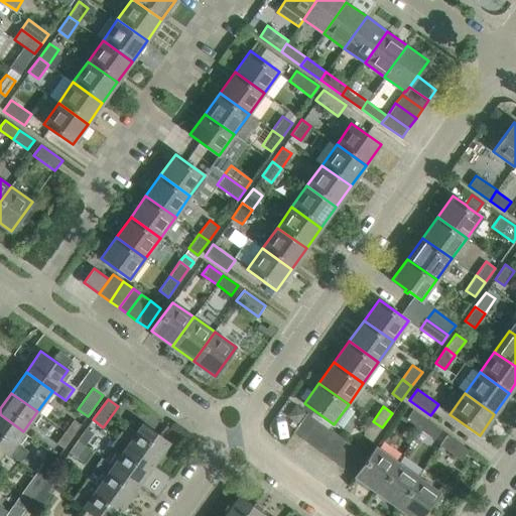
[(405,419),(419,429),(426,420),(412,410),(405,419)]
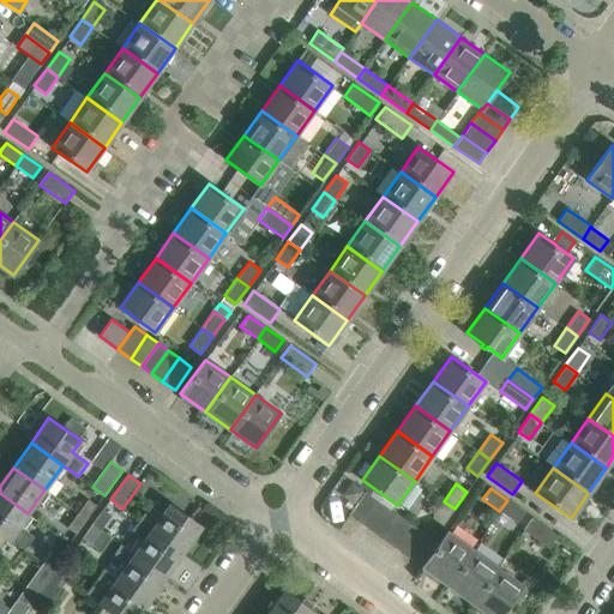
[(361,523),(378,500),(366,491),(349,515),(361,523)]
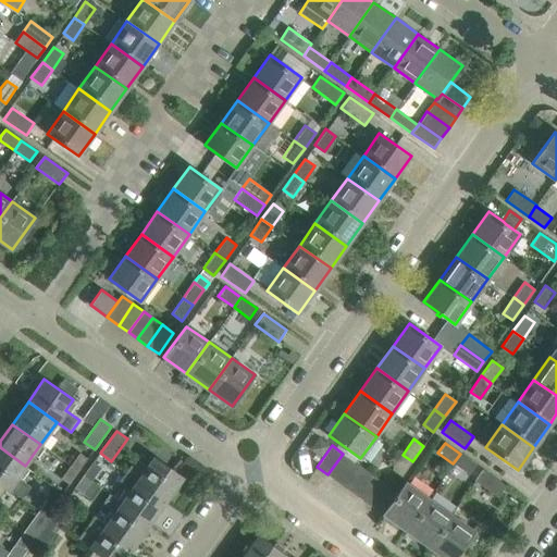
[(17,478),(25,466),(0,447),(0,482),(4,485),(23,498),(31,487),(17,478)]
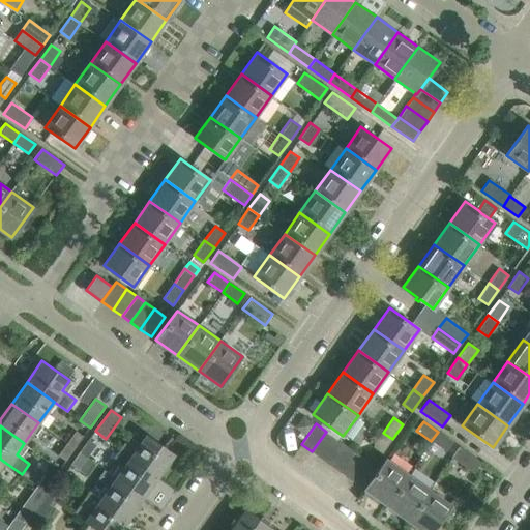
[(76,430),(67,442),(76,448),(84,436),(76,430)]
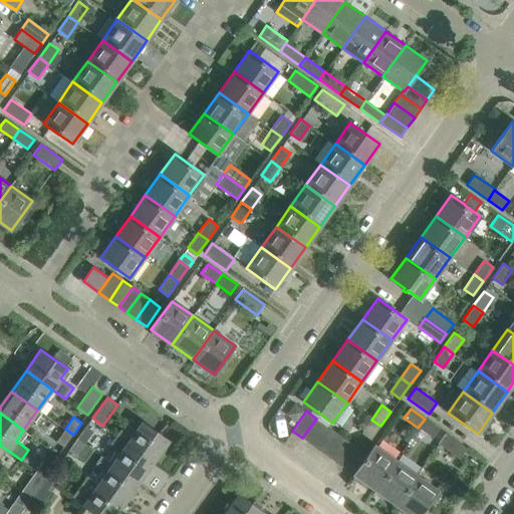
[(312,445),(325,425),(316,419),(302,438),(312,445)]
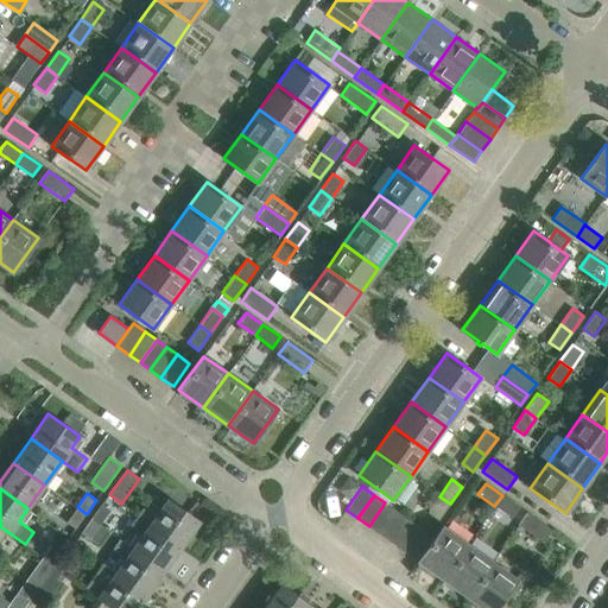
[(519,507),(502,495),(494,506),(512,519),(519,507)]
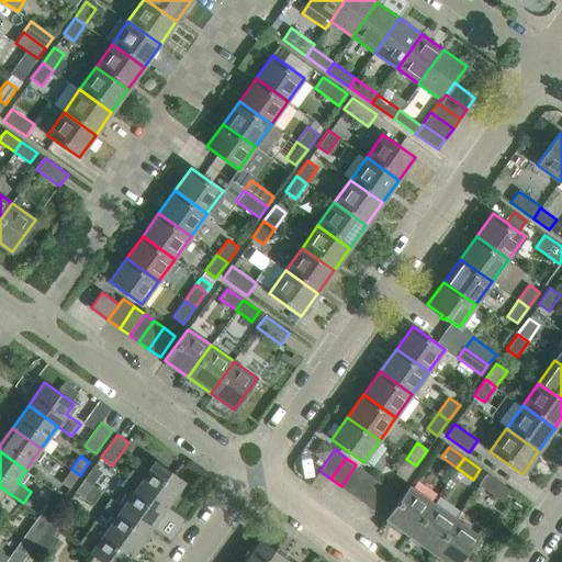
[(405,482),(416,465),(406,459),(395,474),(405,482)]
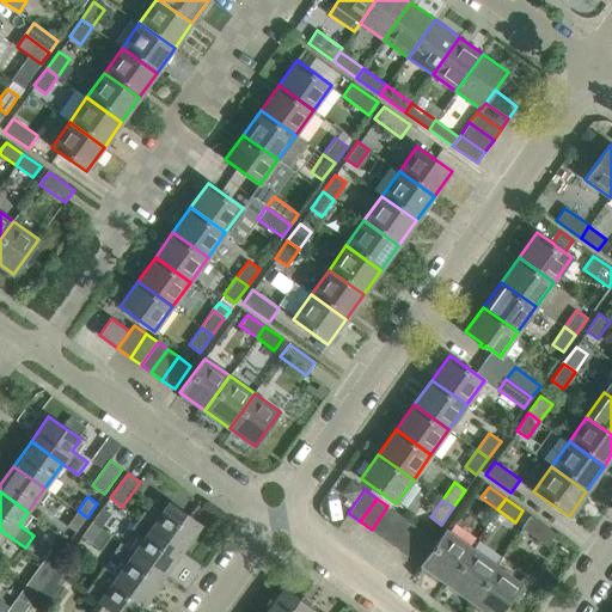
[(148,505),(139,518),(183,550),(200,525),(169,503),(161,513),(148,505)]
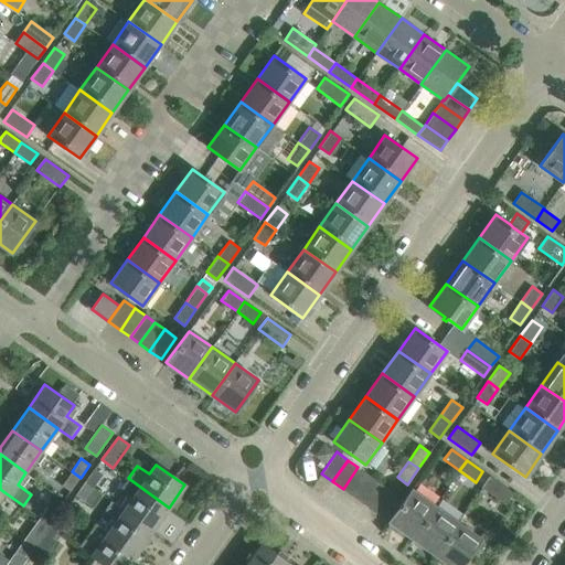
[(353,496),(369,475),(358,467),(343,489),(353,496)]
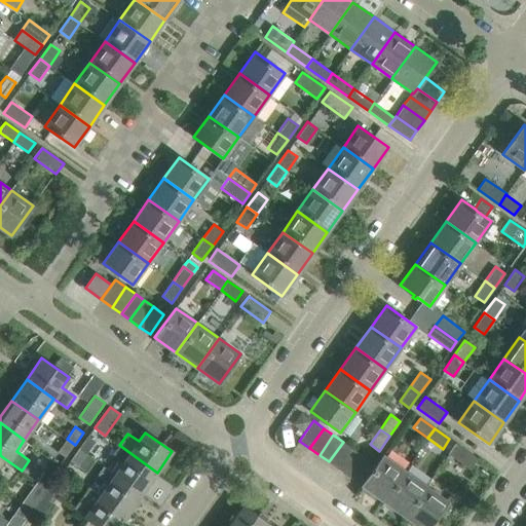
[(88,436),(79,448),(87,453),(96,442),(88,436)]
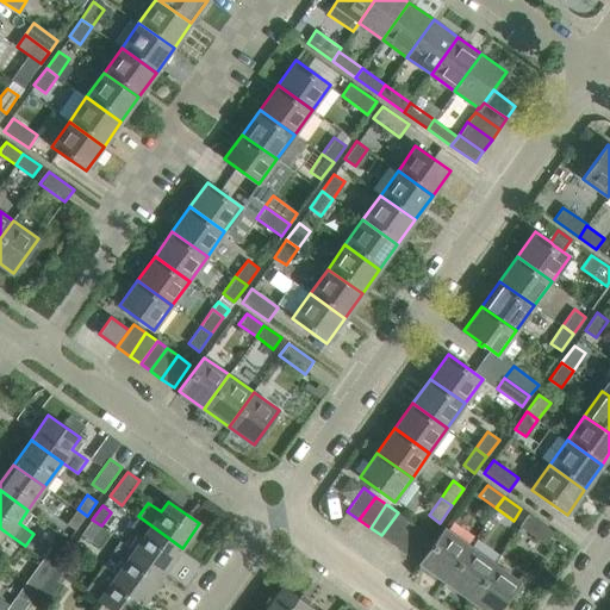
[(75,531),(87,516),(78,509),(67,524),(75,531)]
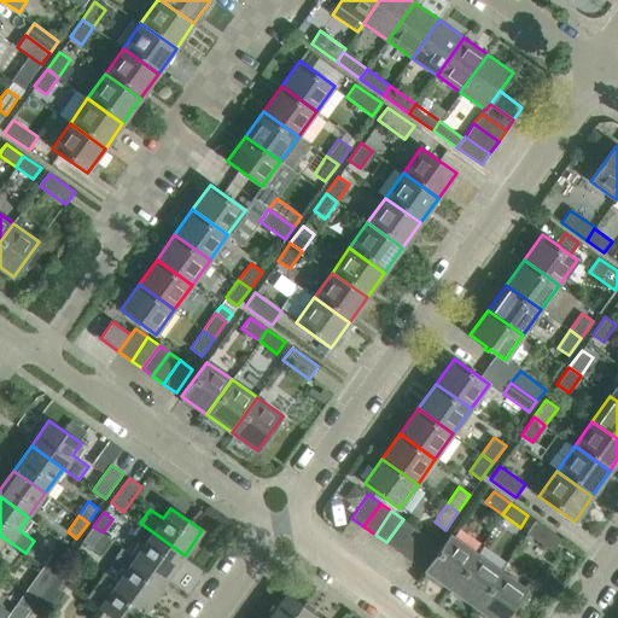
[(397,551),(414,526),(403,519),(386,542),(397,551)]
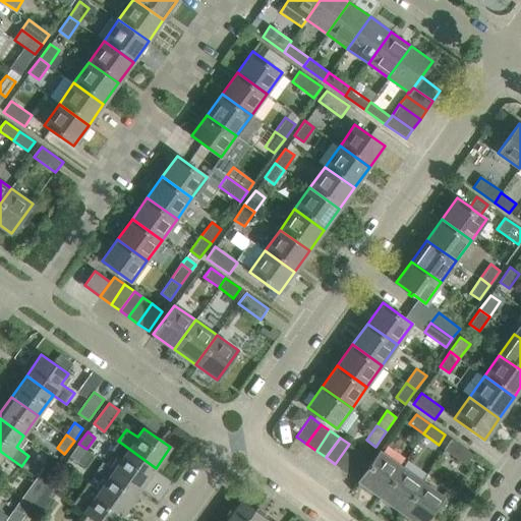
[(464,466),(472,455),(450,439),(442,450),(464,466)]
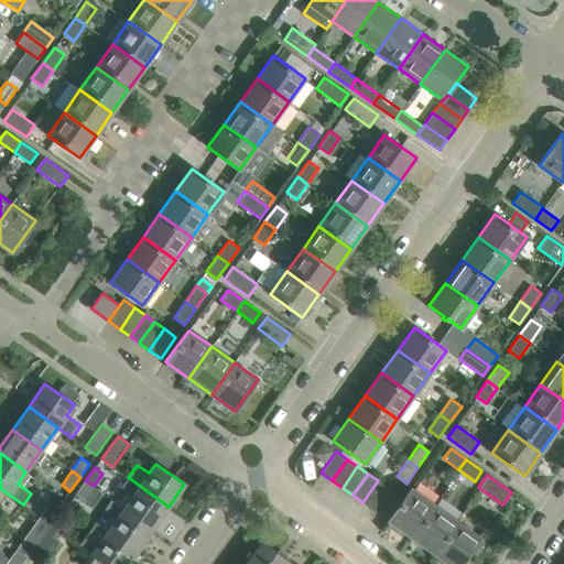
[(152,529),(169,507),(128,477),(119,489),(131,498),(123,509),(152,529)]
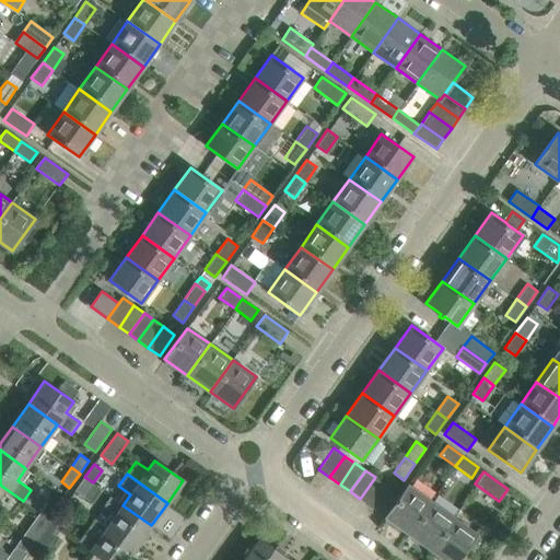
[(82,497),(93,482),(84,477),(74,491),(82,497)]
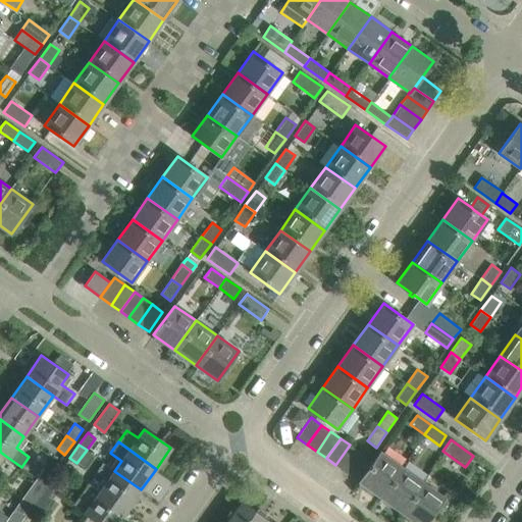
[(345,471),(359,452),(350,445),(335,465),(345,471)]
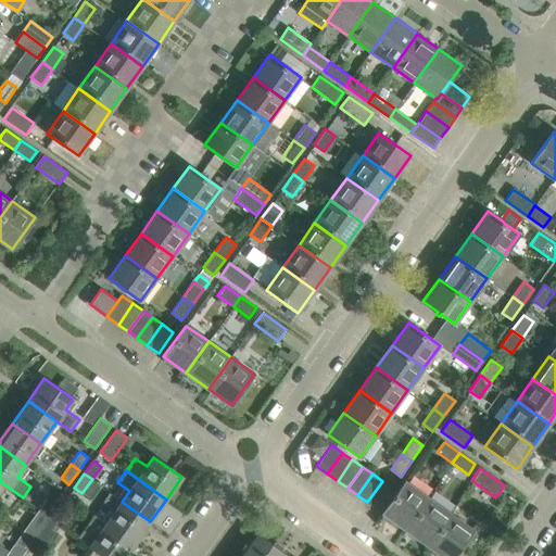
[(392,488),(382,481),(367,502),(377,509),(392,488)]
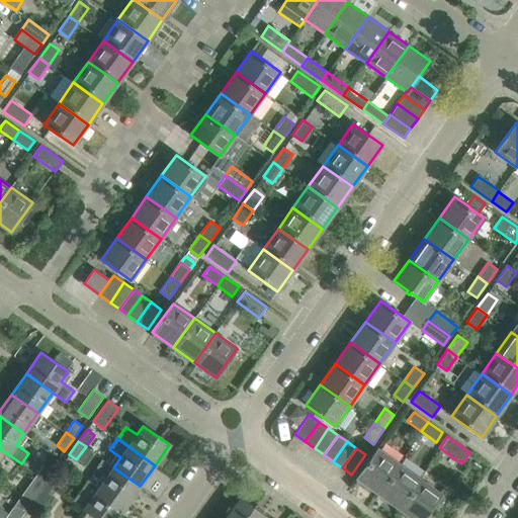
[(377,493),(399,463),(377,448),(356,479),(377,493)]
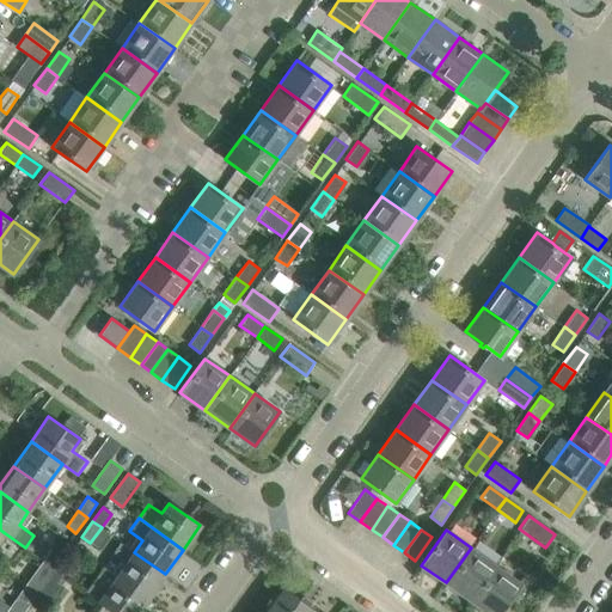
[(165,574),(134,552),(121,543),(110,557),(123,567),(117,575),(148,598),(165,574)]
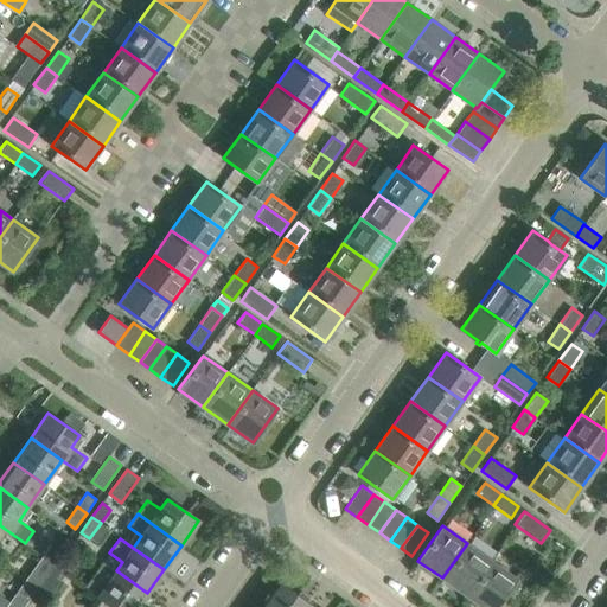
[(467,595),(492,561),(467,543),(442,577),(467,595)]
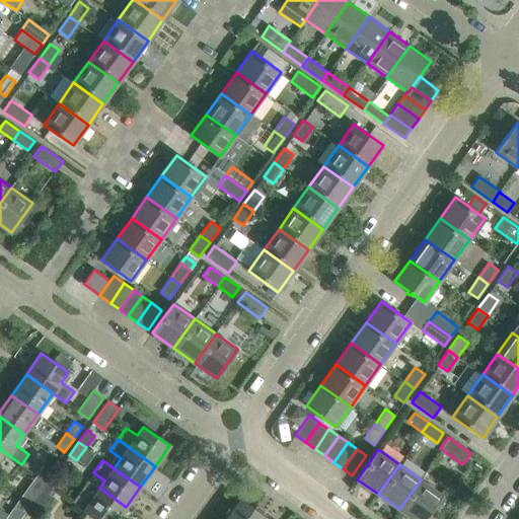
[(46,482),(52,472),(43,465),(35,474),(46,482)]
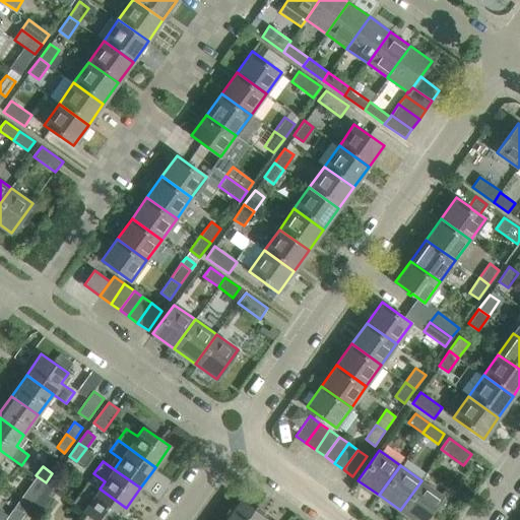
[(62,480),(52,473),(46,482),(56,490),(62,480)]
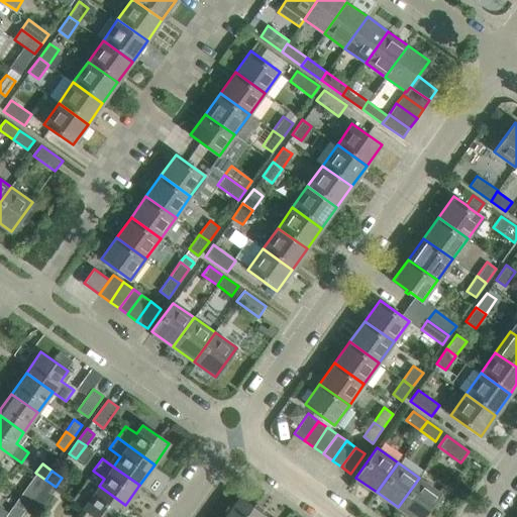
[(6,516),(18,516),(29,502),(45,480),(35,473),(8,512),(6,516)]
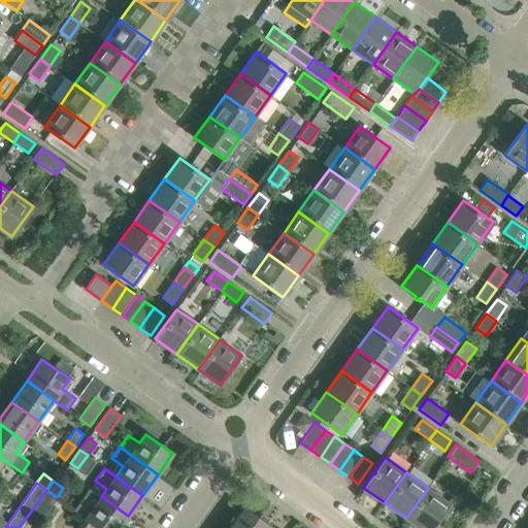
[(99,527),(119,527),(128,516),(101,496),(90,488),(74,510),(89,521),(99,527)]
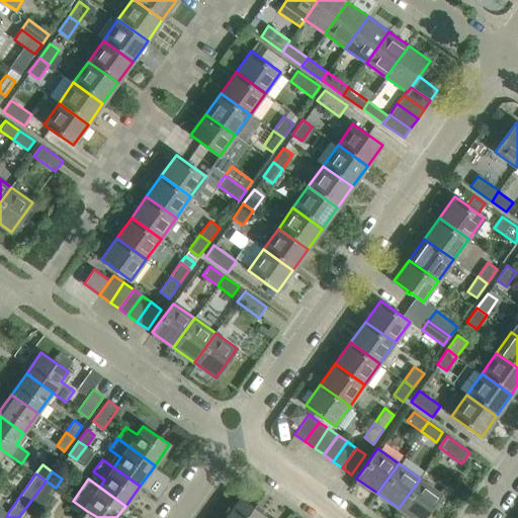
[(423,517),(440,494),(420,479),(399,508),(412,517),(423,517)]
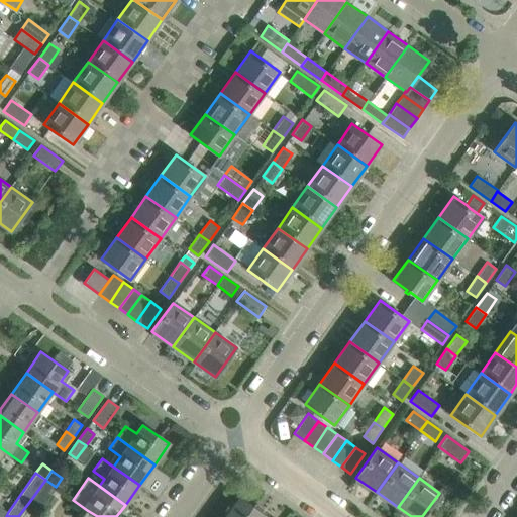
[(39,509),(56,487),(45,480),(29,502),(39,509)]
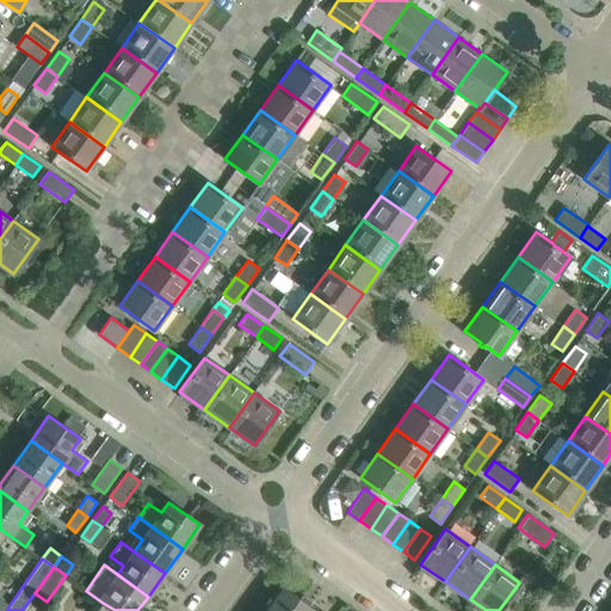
[(283,588),(266,610),(316,610),(283,586),(282,587),(283,588)]
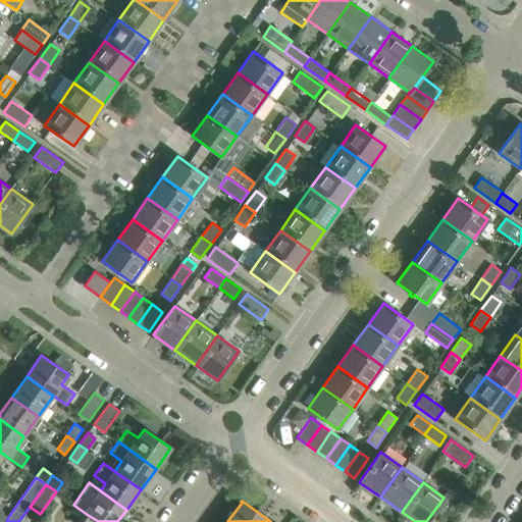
[(8,517),(0,511),(0,521),(5,521),(6,521),(8,517)]
